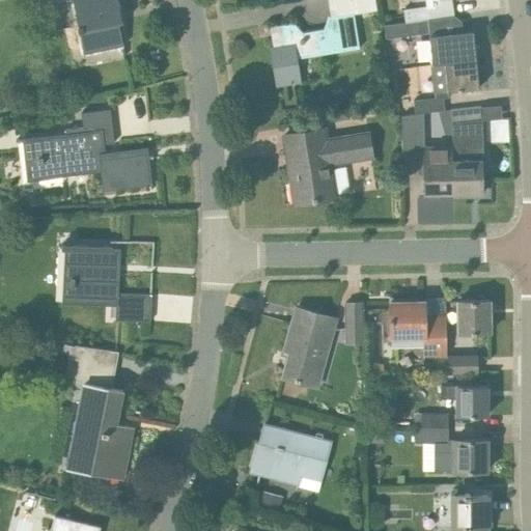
[(123,46),(116,10),(120,9),(117,0),(62,0),(67,20),(78,18),(85,53),(123,46)]
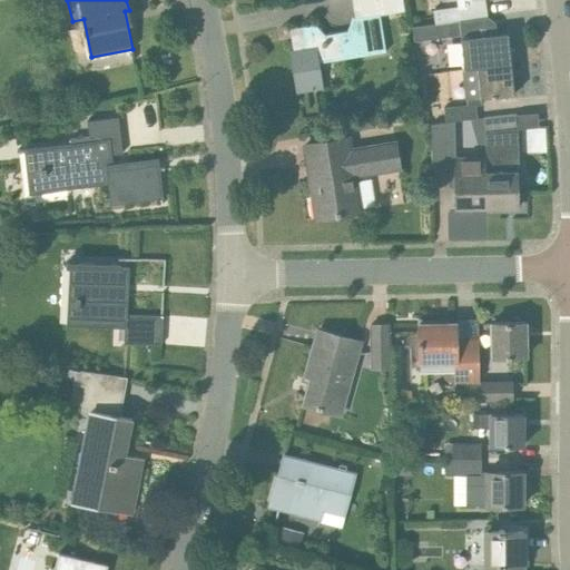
[(381,19),(406,16),(404,0),(354,0),(357,20),(381,17),(381,19)]
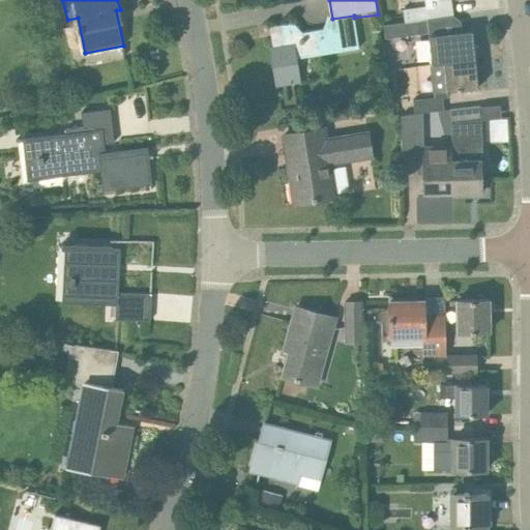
[(421,0),(421,2),(431,0),(431,5),(403,9),(404,22),(434,18),(453,16),(450,0),(421,0)]
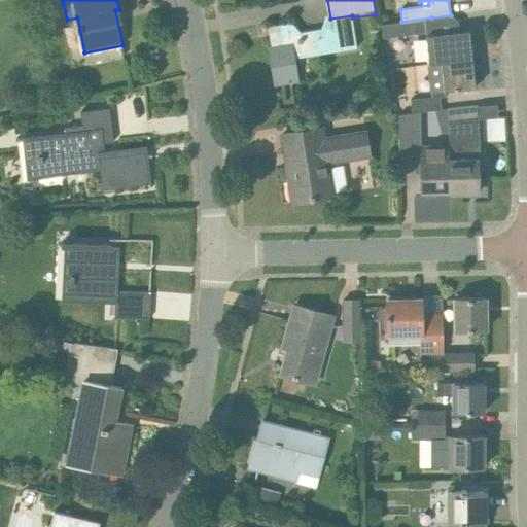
[(352,15),(330,19),(326,20),(321,31),(300,34),(291,24),(277,26),(281,44),(268,47),(276,86),(301,81),(295,59),(357,48),(352,18),(352,15)]
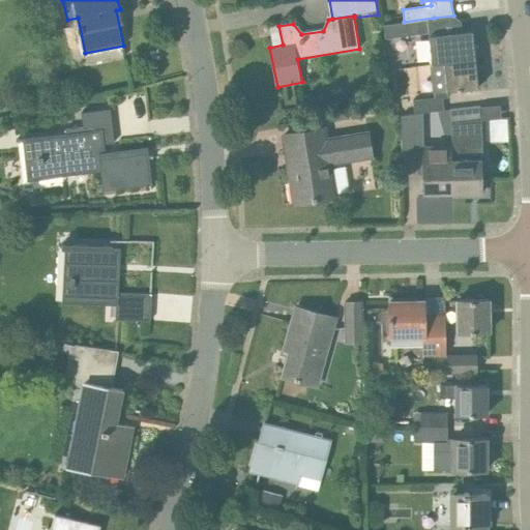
[(434,18),(404,22),(381,25),(383,37),(406,35),(428,32),(431,65),(475,60),(472,32),(441,35),(440,30),(436,31),(434,18)]
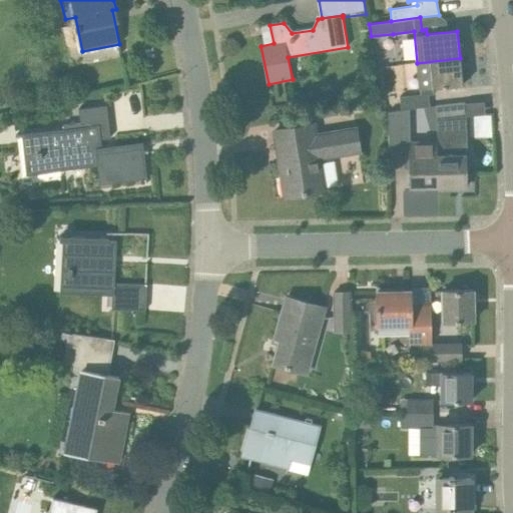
[(463,85),(460,58),(417,63),(416,63),(419,95),(399,97),(400,110),(430,107),(429,95),(434,95),(434,89),(463,85)]
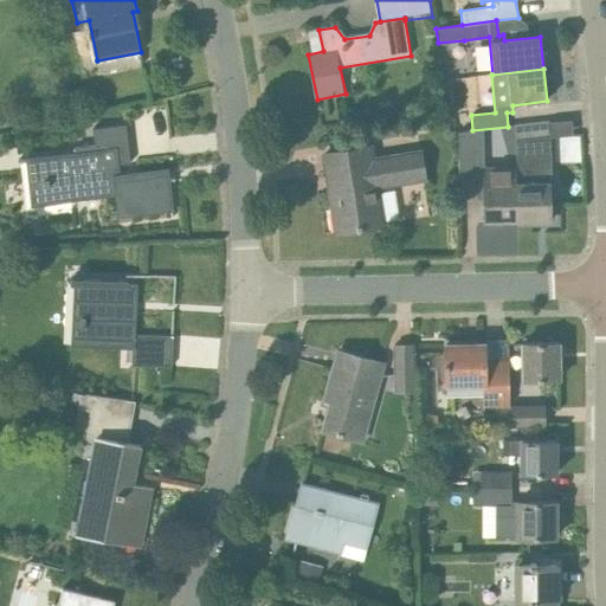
[(417,120),(418,128),(429,127),(427,118),(417,120)]
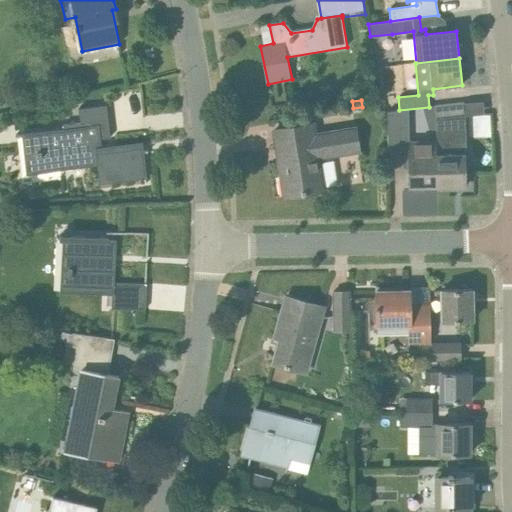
[(436,119),(465,116),(464,103),(434,106),(436,119)]
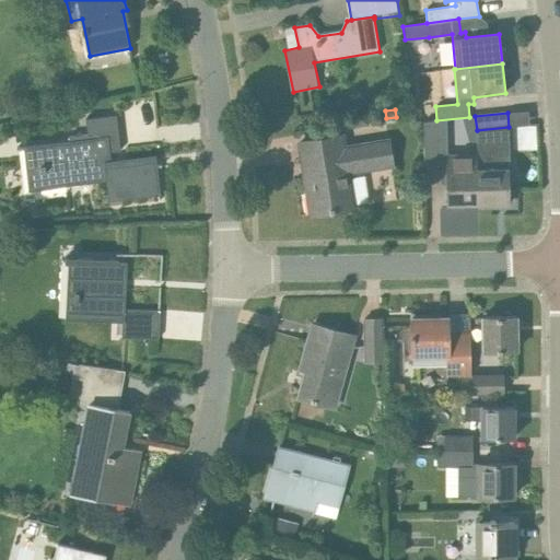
[(369,116),(357,118),(359,128),(370,127),(369,116)]
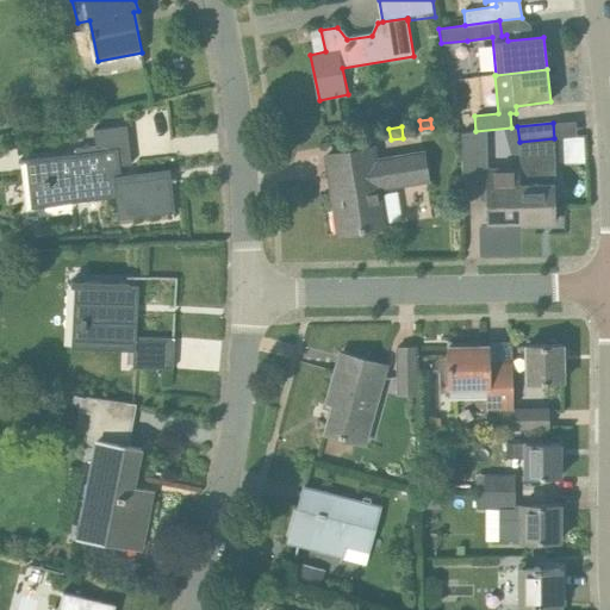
[(489,223),(521,222),(520,169),(487,170),(486,131),(461,134),(462,181),(487,181),(489,223)]
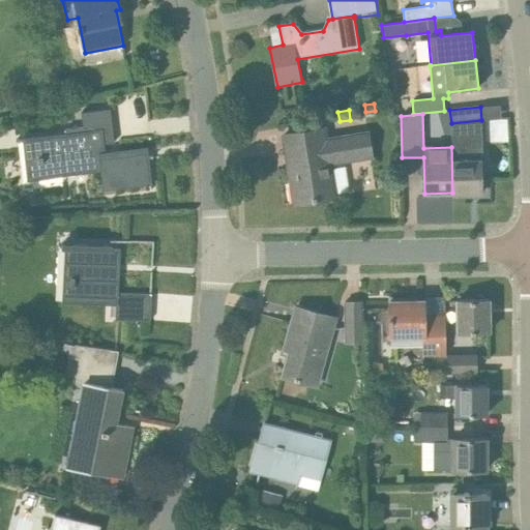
[(106,160),(105,144),(113,143),(112,124),(64,129),(65,135),(17,140),(22,190),(61,185),(60,176),(101,171),(104,190),(151,185),(148,157),(106,160)]
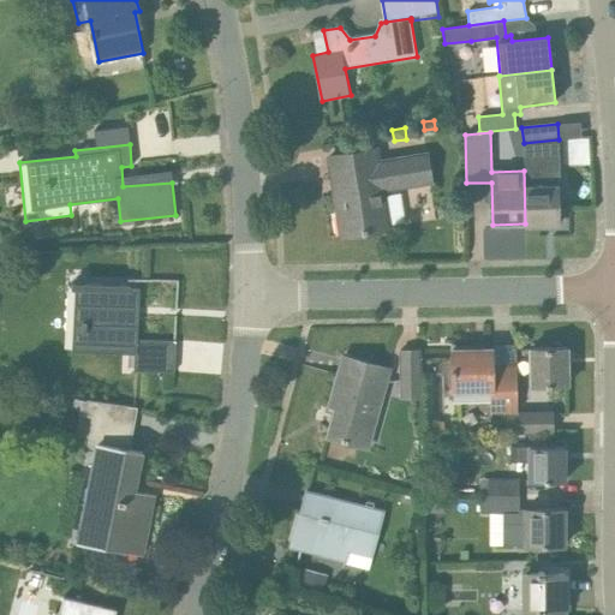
[(378,163),(376,150),(332,157),(335,181),(338,181),(340,193),(335,195),(339,216),(344,215),(346,236),(388,230),(382,190),(431,183),(428,156),(378,163)]
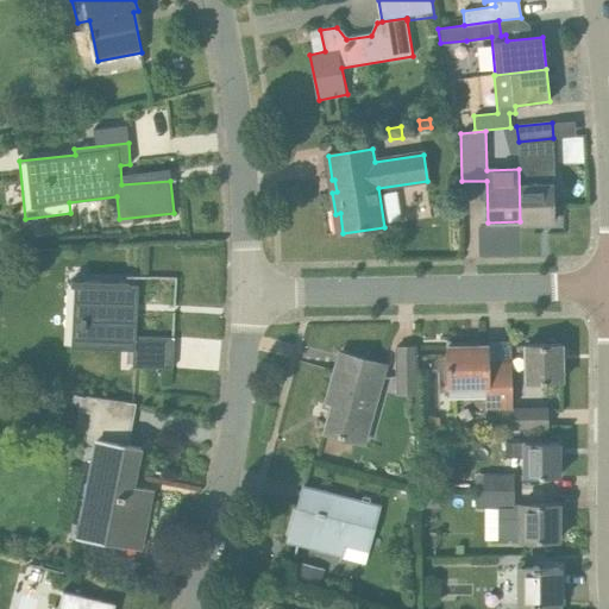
[(519,169),(520,221),(553,220),(552,168),(519,169)]
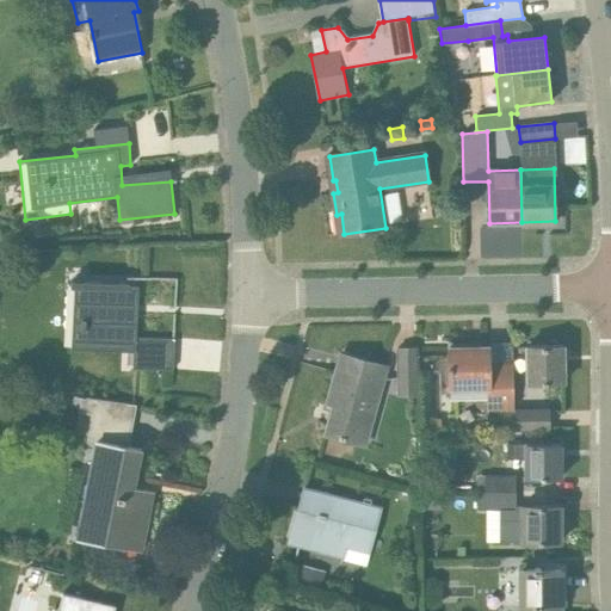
[(127,353),(127,288),(73,287),(72,352),(127,353)]
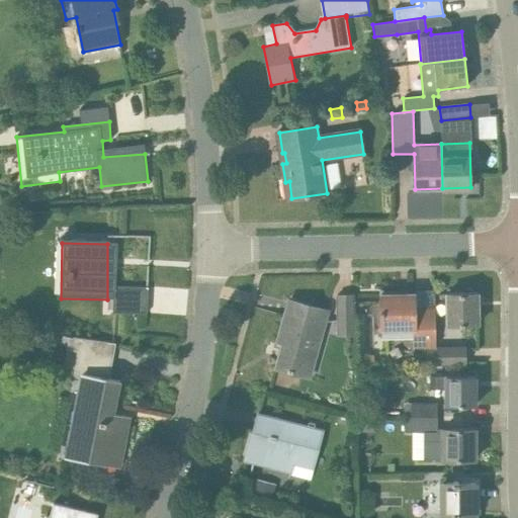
[(147,314),(148,287),(114,285),(113,313),(147,314)]
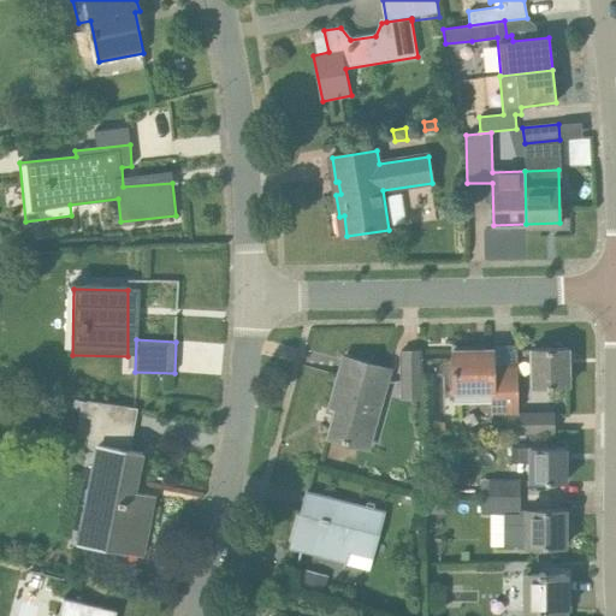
[(532,386),(568,386),(568,349),(532,349),(532,386)]
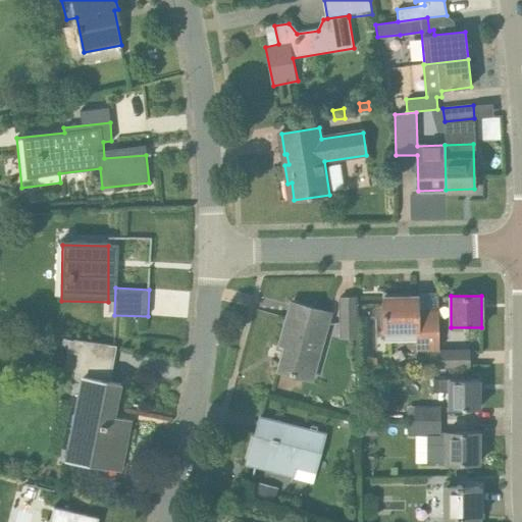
[(438,350),(439,350),(438,310),(418,310),(417,297),(383,298),(384,332),(415,331),(416,366),(439,366),(438,350)]
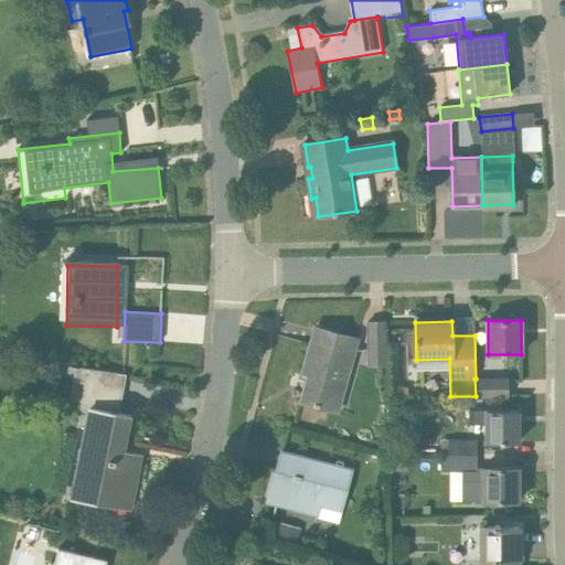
[(369,365),(387,365),(386,322),(368,323),(369,365)]
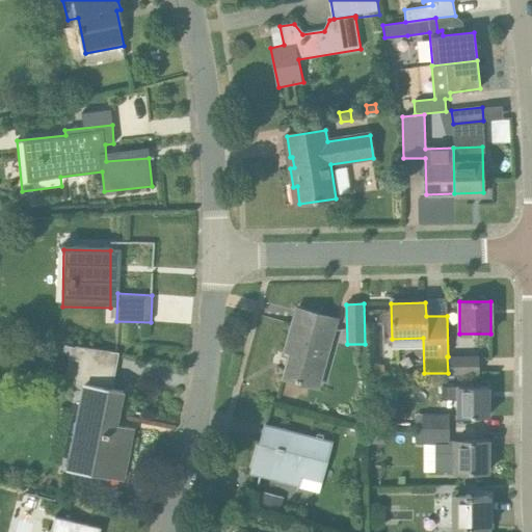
[(318,388),(337,320),(296,309),(289,339),(294,340),(284,378),(318,388)]
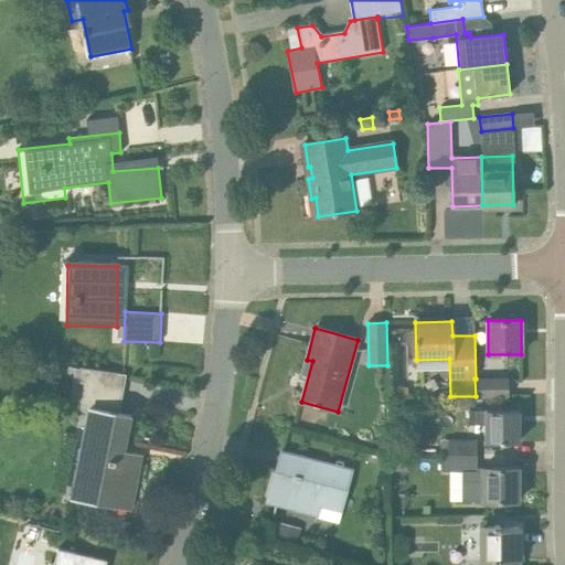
[(85,383),(88,369),(75,366),(73,381),(85,383)]
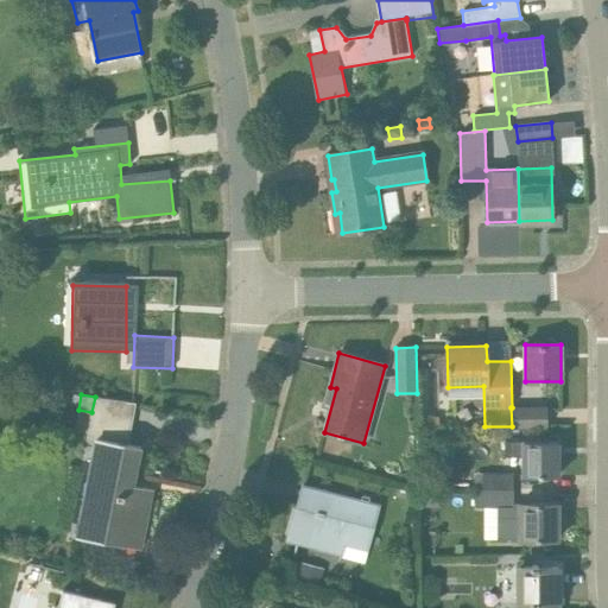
[(512,407),(512,426),(545,426),(545,407),(512,407)]
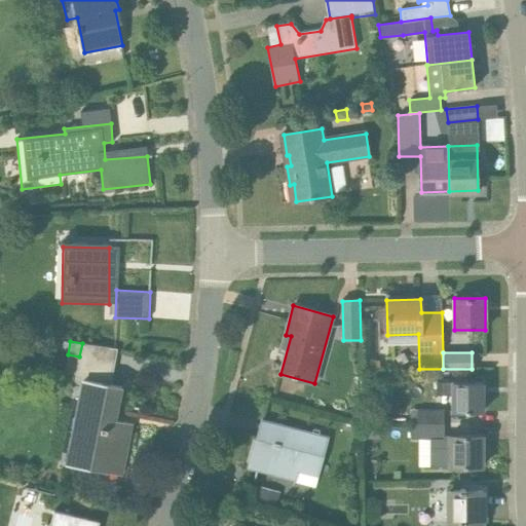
[(372,360),(373,371),(382,371),(381,360),(372,360)]
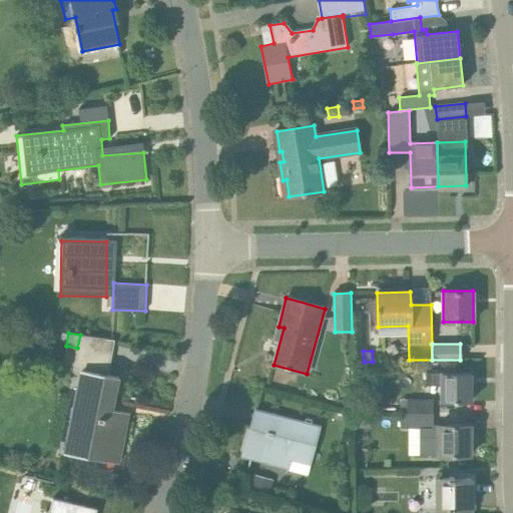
[(119,458),(127,413),(111,410),(117,378),(82,370),(69,433),(71,434),(68,448),(119,458)]
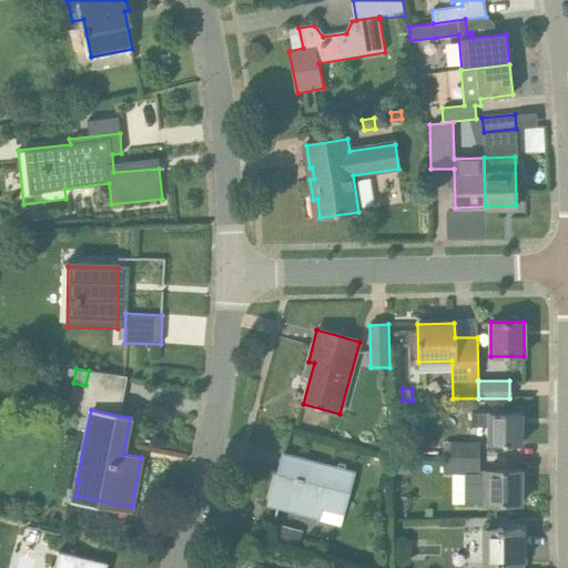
[(521,445),(521,413),(472,413),(472,427),(489,427),(489,445),(521,445)]
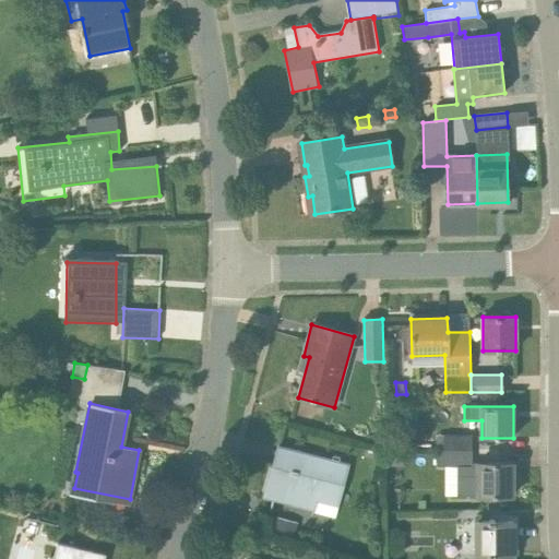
[(442,450),(472,450),(472,435),(442,436),(442,450)]
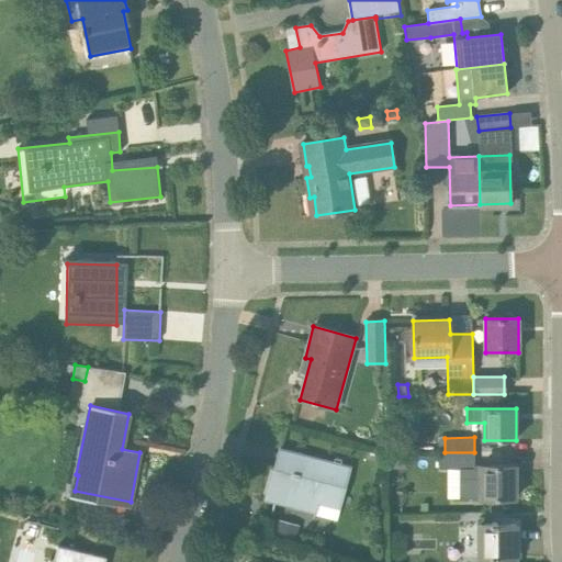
[(338,509),(349,469),(328,464),(329,462),(280,449),(267,497),(316,512),(318,504),(338,509)]
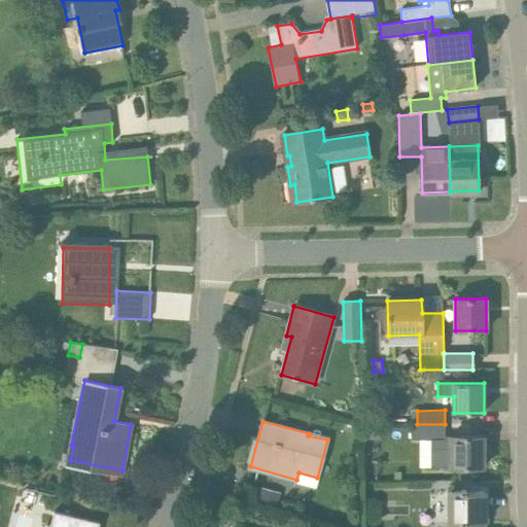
[(354,434),(356,426),(345,424),(343,431),(354,434)]
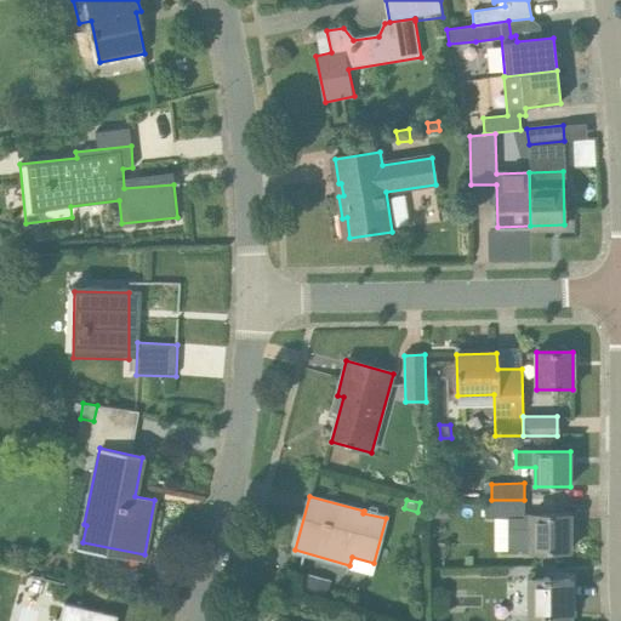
[(451,500),(432,500),(432,518),(451,518),(451,500)]
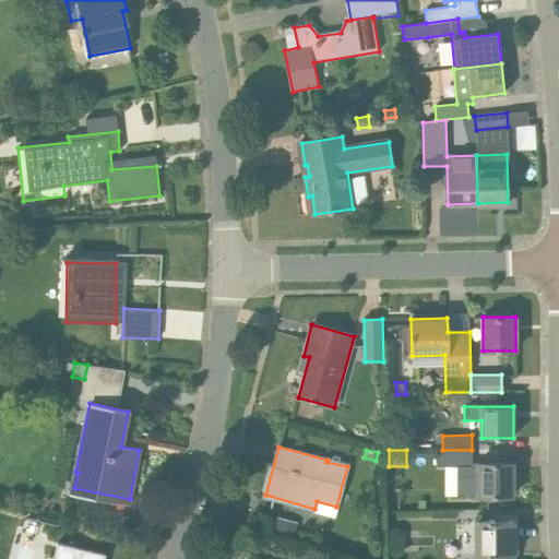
[(437,466),(456,466),(456,496),(513,496),(513,463),(472,463),(472,450),(442,450),(437,450),(437,466)]
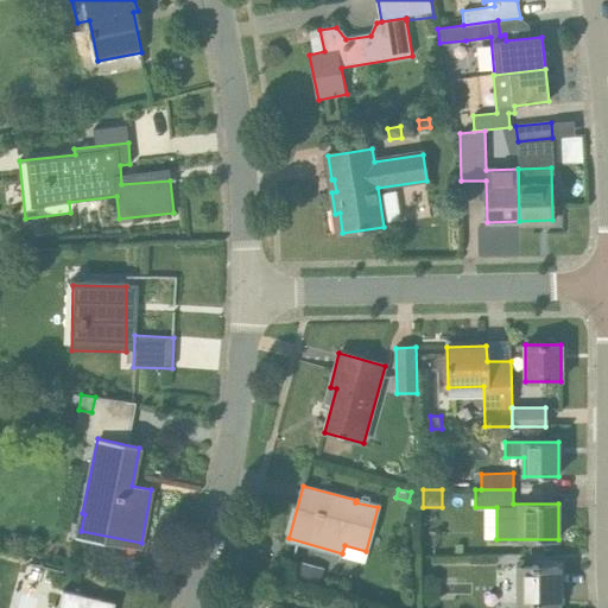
[(321,584),(324,569),(298,562),(295,577),(321,584)]
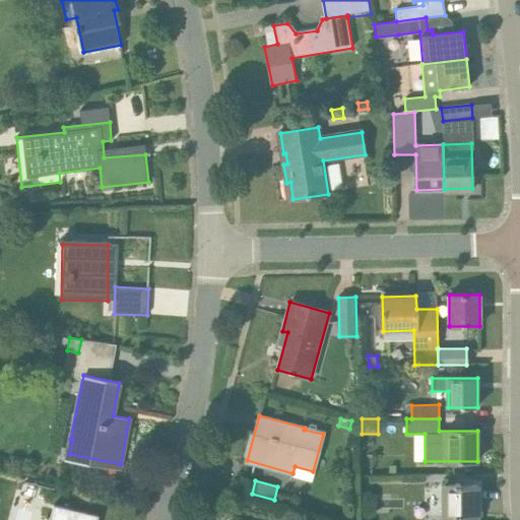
[(444,517),(477,516),(477,485),(444,485),(444,517)]
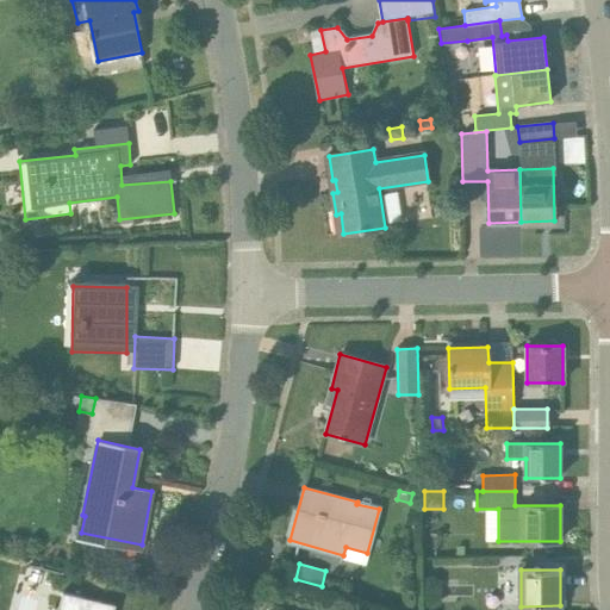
[(113,609),(116,605),(63,592),(58,609),(54,609),(53,609),(113,609)]
